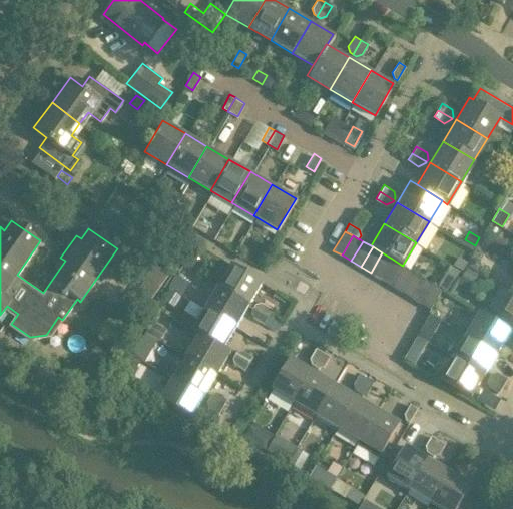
[(461,268),(468,258),(459,251),(452,263),(461,268)]
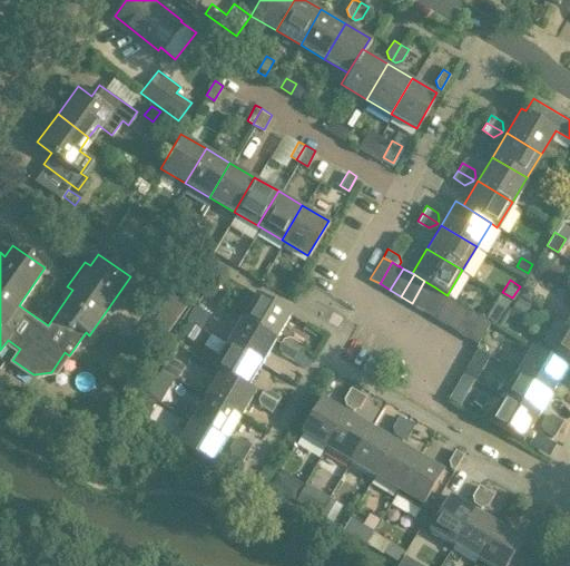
[(422,309),(435,288),(424,281),(412,303),(422,309)]
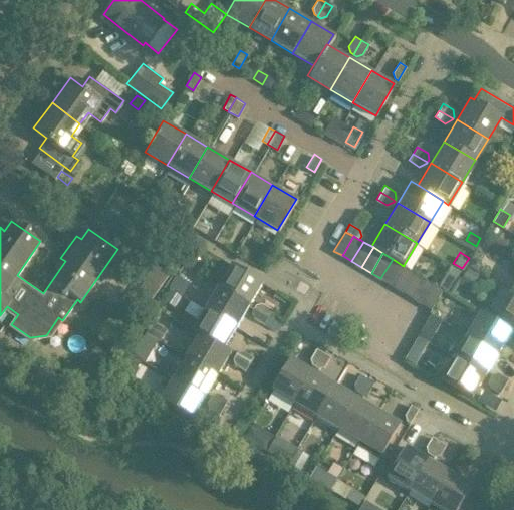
[(480,264),(479,257),(473,253),(467,263),(477,269),(480,264)]
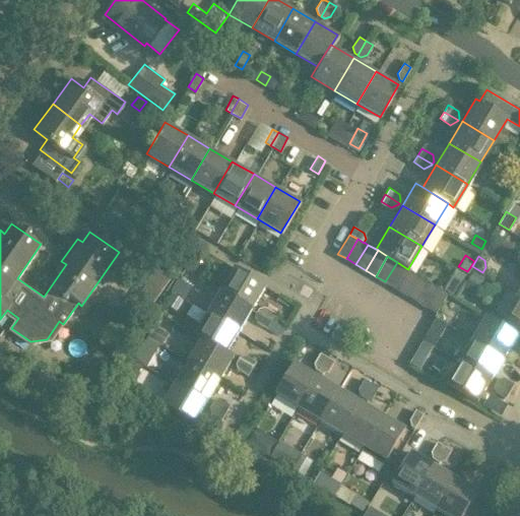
[(395,287),(406,268),(397,262),(385,281),(395,287)]
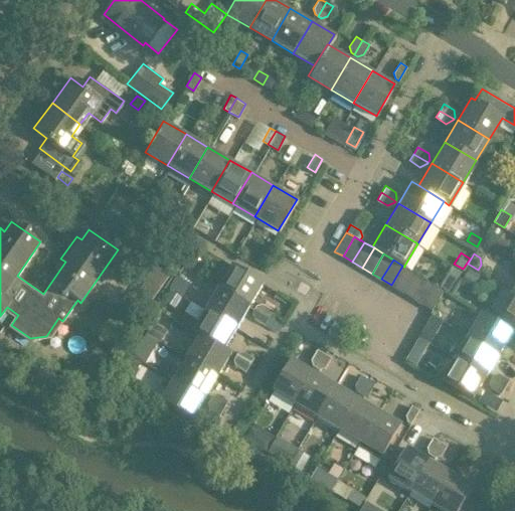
[(218,285),(248,304),(263,282),(231,263),(218,285)]
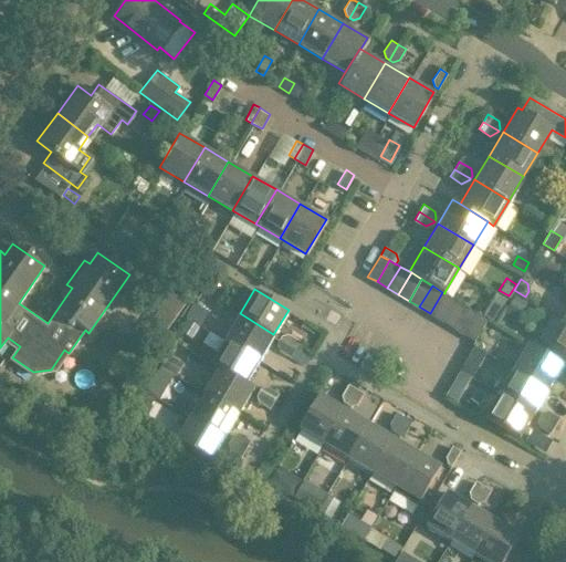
[(442,292),(430,313),(441,320),(453,298),(444,292),(444,293),(442,292)]
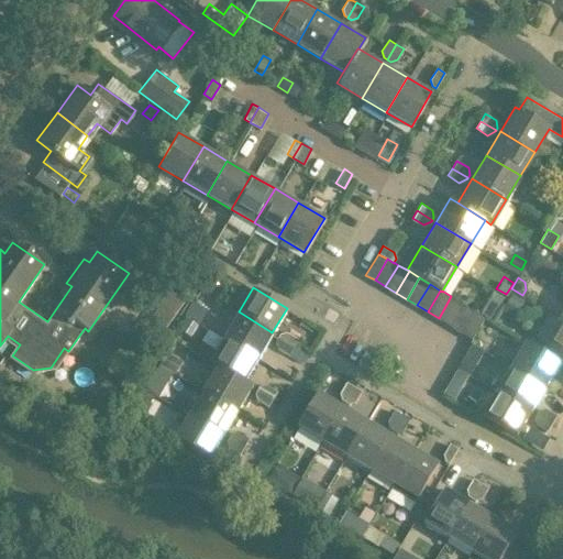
[(501,310),(514,317),(523,299),(512,293),(501,310)]
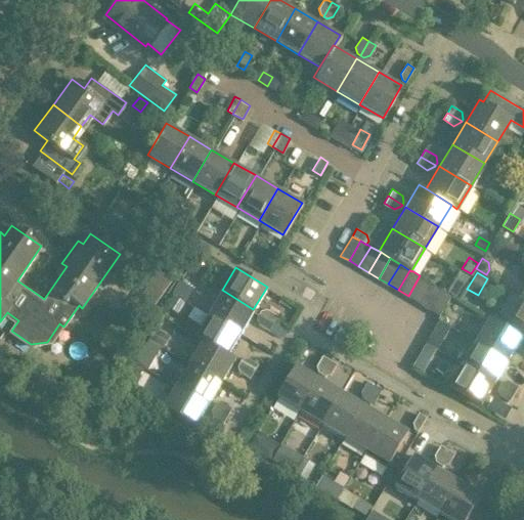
[(408,296),(419,302),(430,282),(420,275),(408,296)]
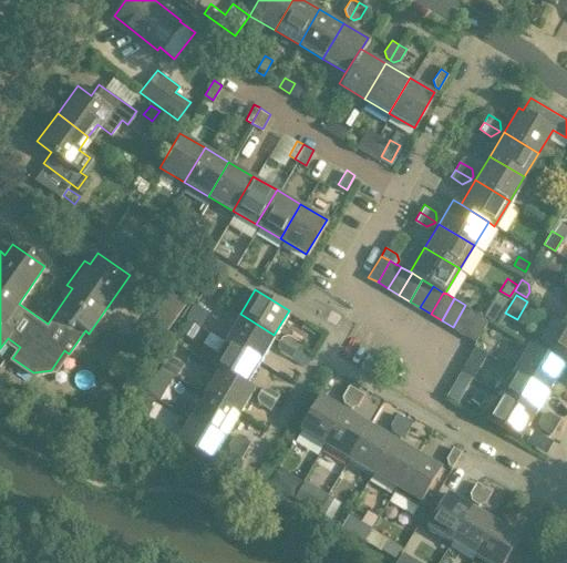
[(453,327),(463,333),(476,311),(465,305),(453,327)]
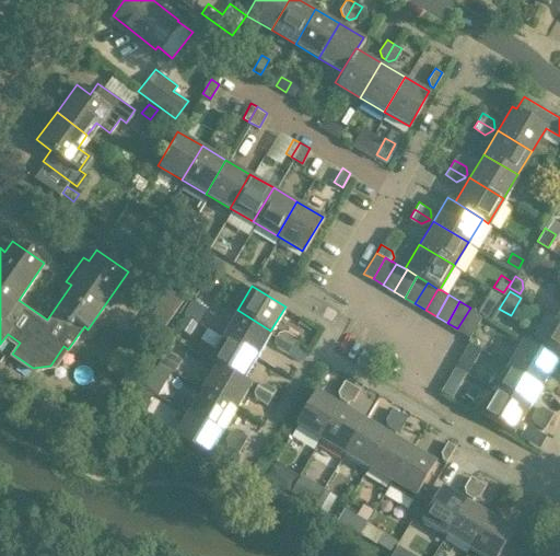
[(489,315),(493,308),(485,302),(479,310),(489,315)]
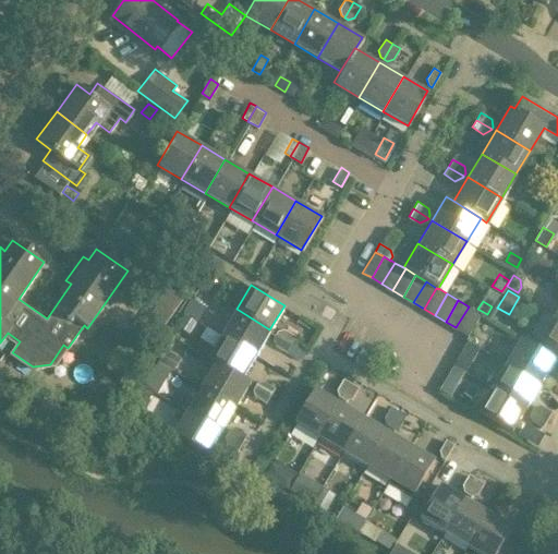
[(456,327),(468,335),(481,313),(469,306),(456,327)]
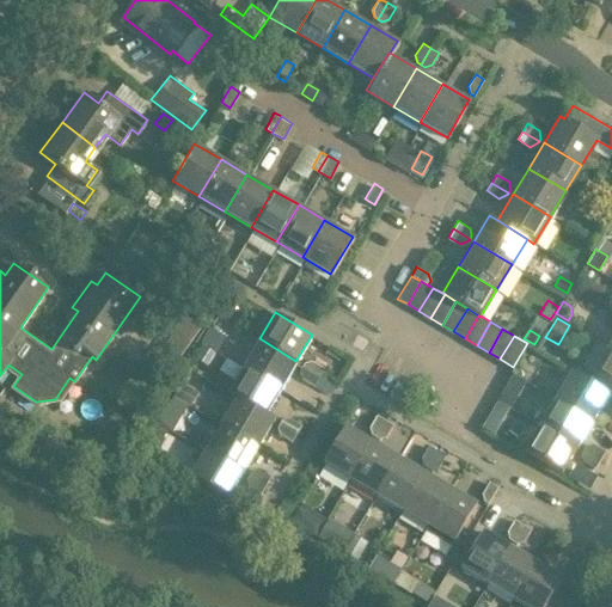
[(244,365),(280,386),(295,361),(259,338),(244,365)]
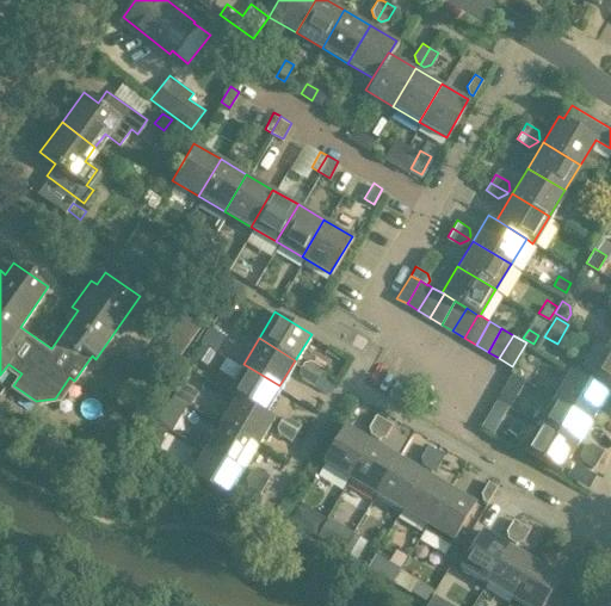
[(610,347),(608,345),(591,371),(610,383),(610,347)]
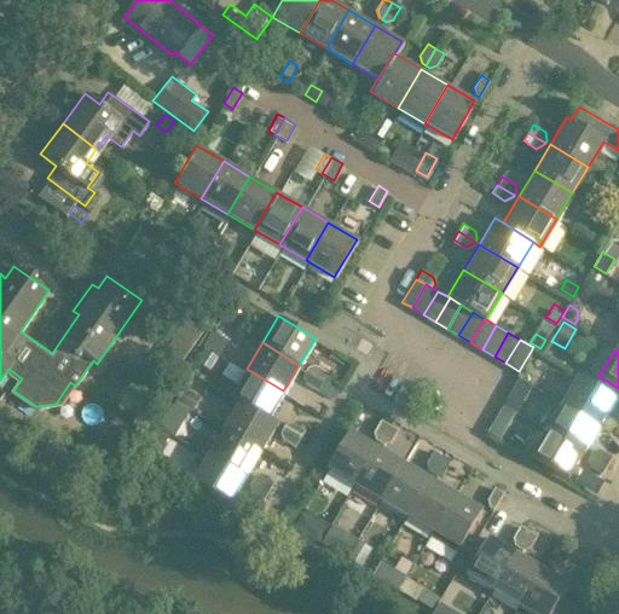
[(305,368),(322,378),(327,370),(313,363),(307,364),(305,368)]
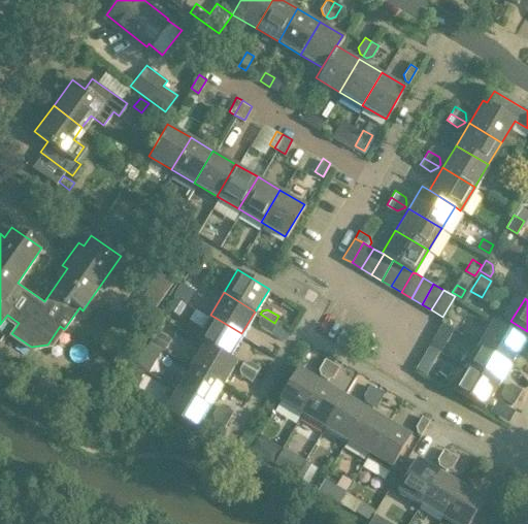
[(274,323),(260,314),(258,318),(259,324),(270,330),(274,323)]
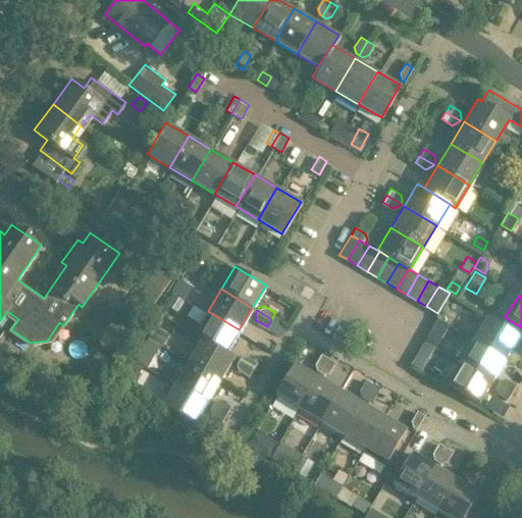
[(239,329),(208,311),(194,333),(201,338),(225,352),(239,329)]
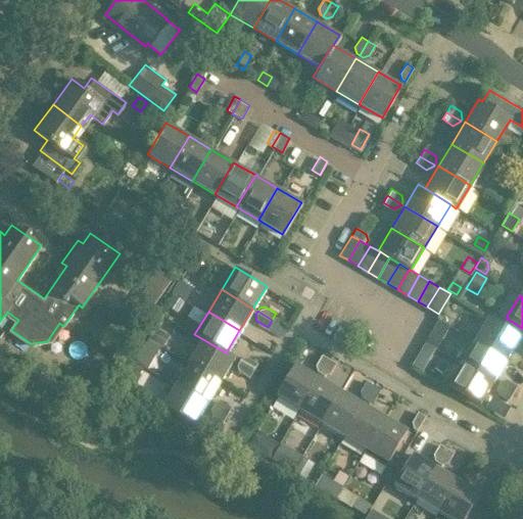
[(474,338),(506,358),(519,335),(487,316),(474,338)]
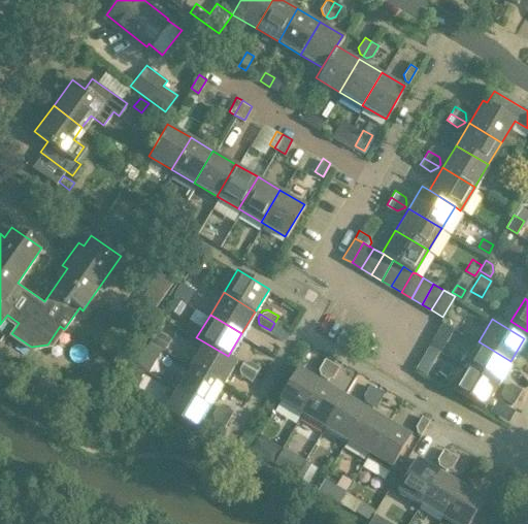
[(150,339),(159,345),(166,333),(157,328),(150,339)]
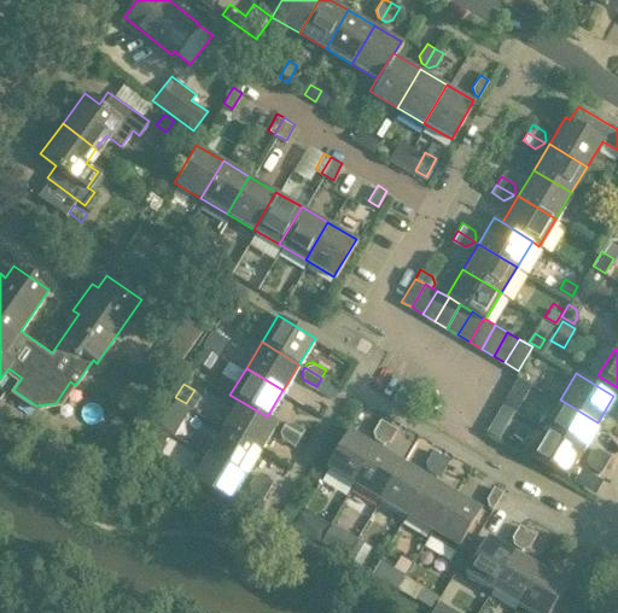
[(175,397),(167,412),(172,414),(175,416),(180,420),(190,406),(186,403),(175,397)]
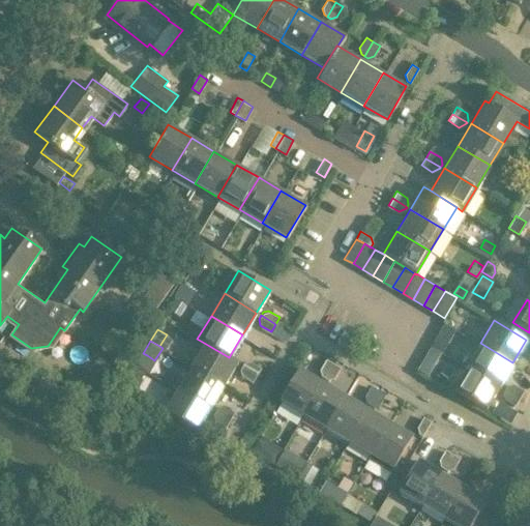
[(190,364),(223,384),(236,361),(229,357),(204,343),(190,364)]
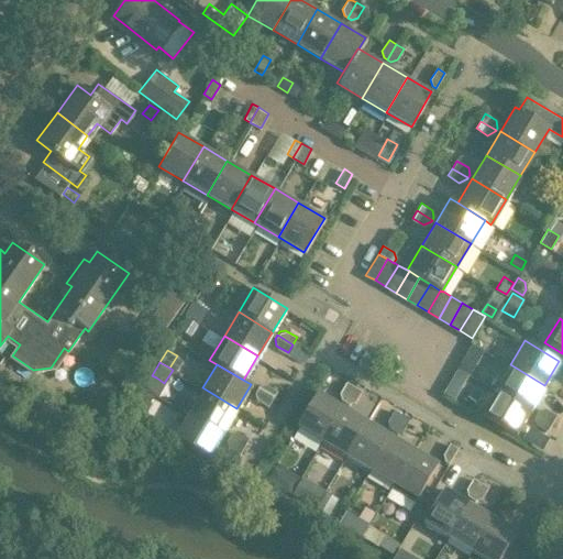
[(496,388),(531,409),(544,385),(510,364),(496,388)]
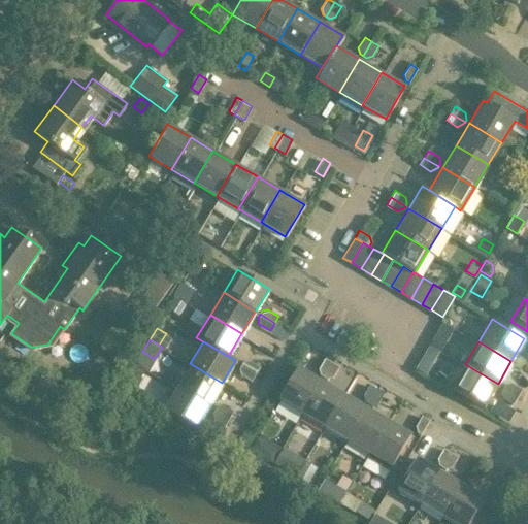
[(111,360),(99,353),(92,364),(103,372),(111,360)]
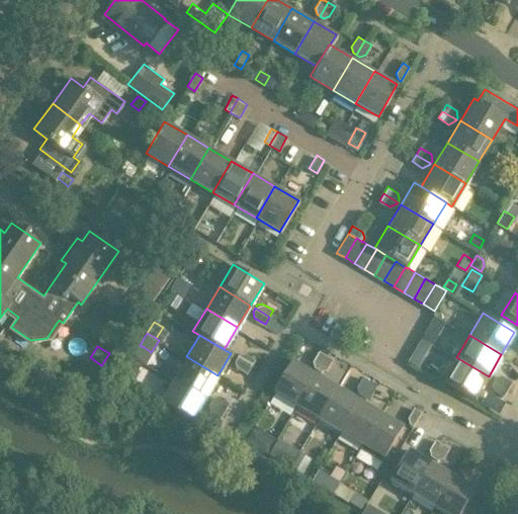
[(314,366),(318,368),(326,354),(319,349),(313,360),(314,366)]
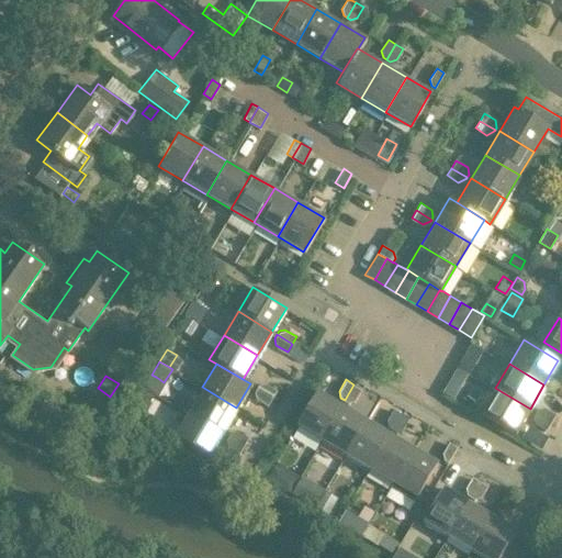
[(255,387),(269,394),(271,395),(274,389),(263,381),(257,383),(255,387)]
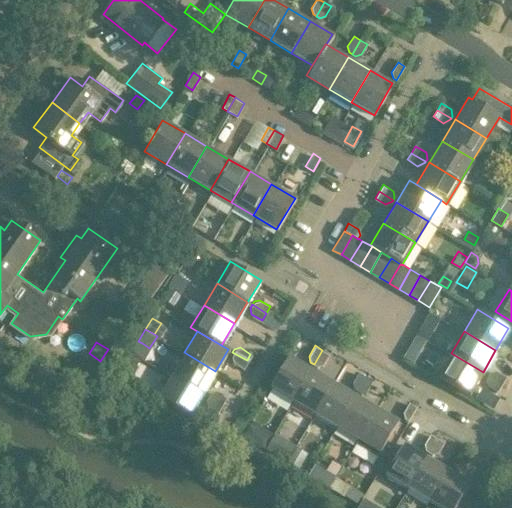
[(329,354),(322,350),(314,364),(317,366),(323,365),(329,354)]
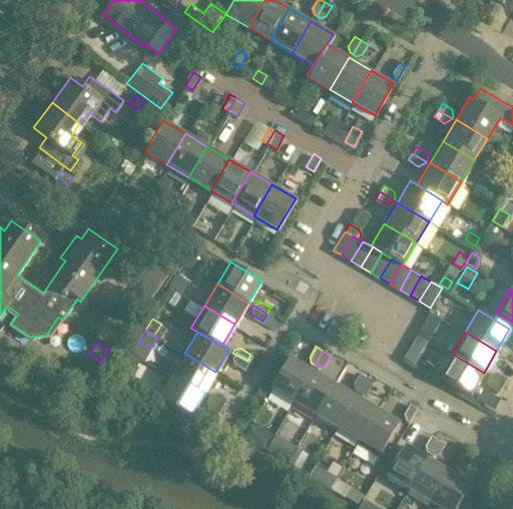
[(171,375),(202,393),(215,372),(184,353),(171,375)]
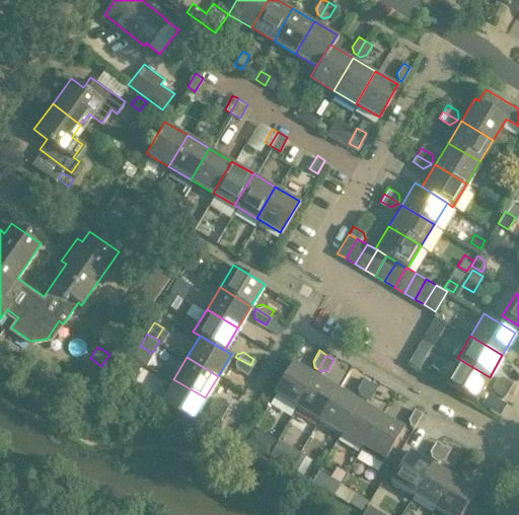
[(250,365),(248,364),(235,357),(233,360),(235,366),(245,372),(250,365)]
